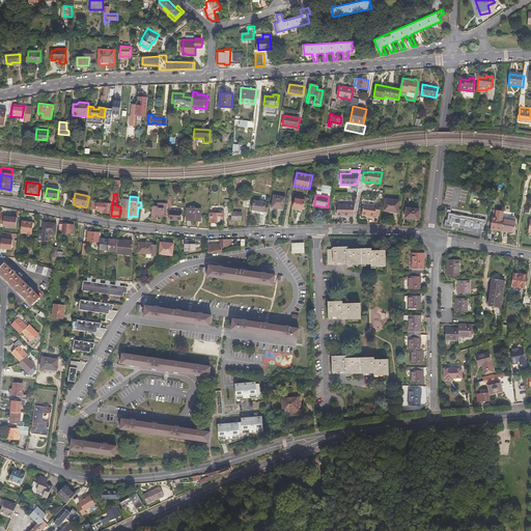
[(396,200),(383,197),(381,208),(394,212),(396,200)]
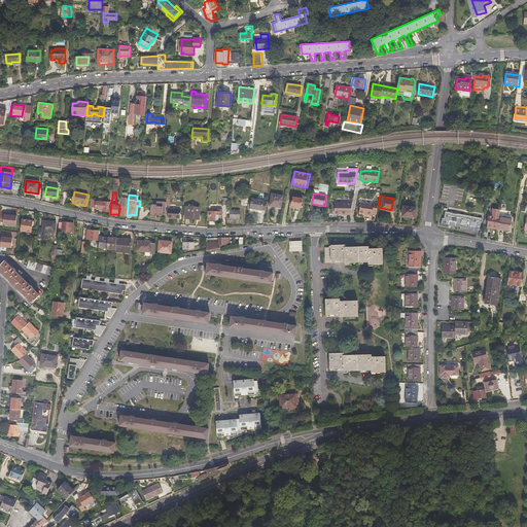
[(92,199),(91,208),(95,208),(95,209),(100,209),(102,209),(102,211),(110,212),(112,197),(109,197),(108,197),(108,201),(104,201),(103,202),(96,201),(96,200),(92,199)]
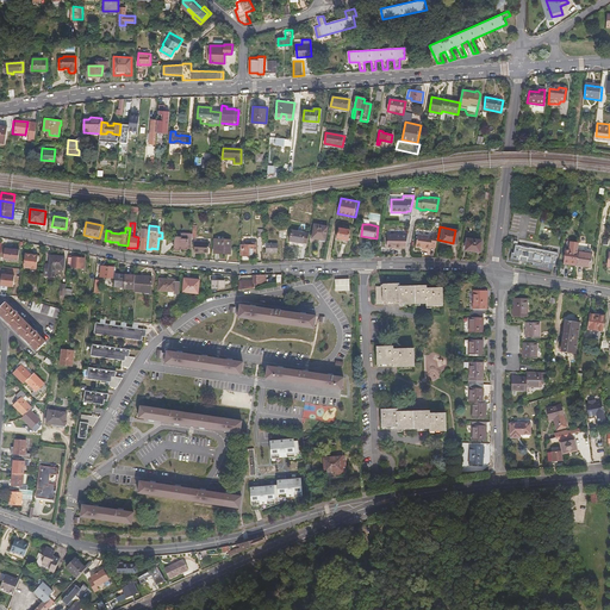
[(327,231),(313,229),(311,243),(324,246),(327,231)]
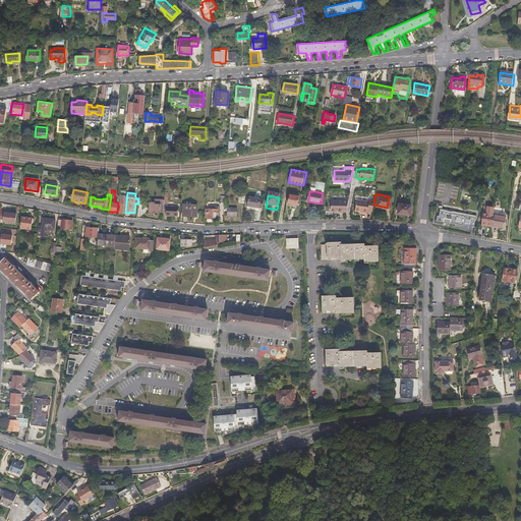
[(262,209),(263,200),(247,198),(246,207),(258,209),(258,208),(262,209)]
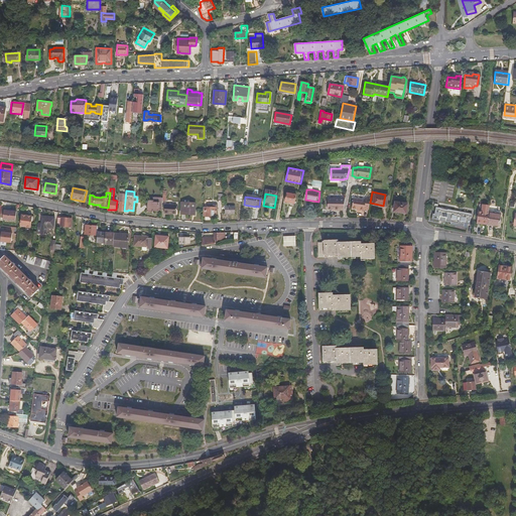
[(158,209),(161,210),(162,202),(162,199),(153,198),(153,201),(148,201),(147,213),(152,213),(152,211),(158,212),(158,209)]
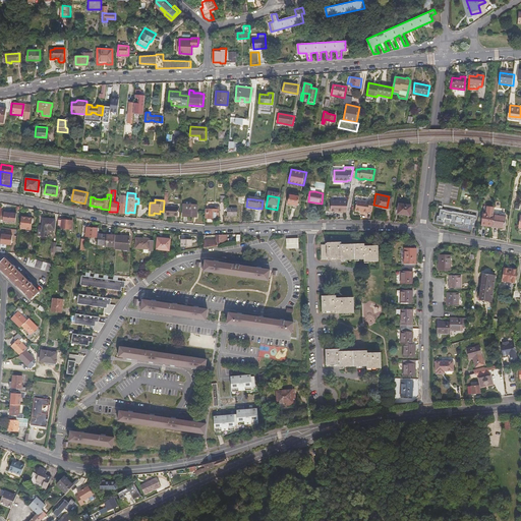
[(299,210),(300,201),(291,199),(289,209),(299,210)]
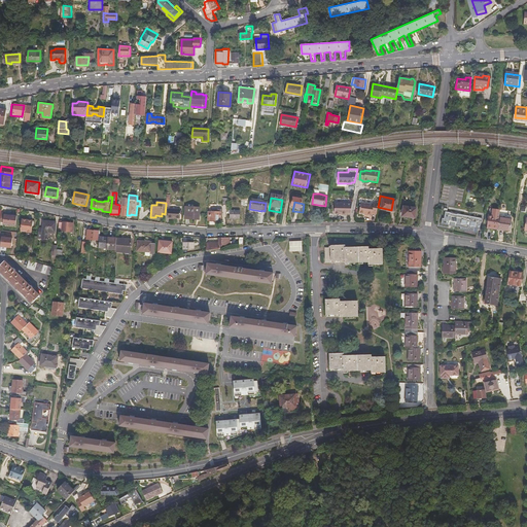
[(370,204),(357,203),(355,213),(367,214),(369,213),(373,214),(375,203),(371,202),(370,204)]
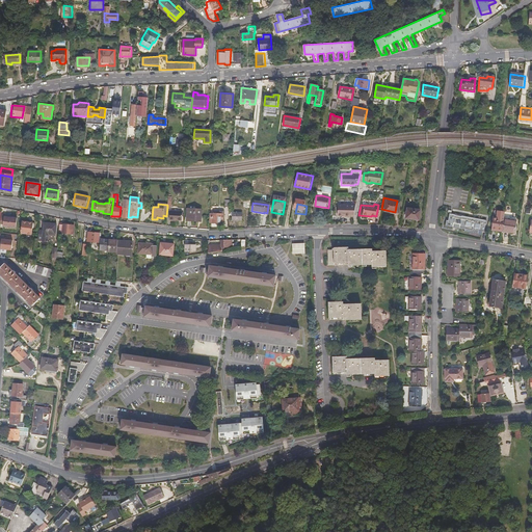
[(351,216),(353,205),(336,205),(336,216),(351,216)]
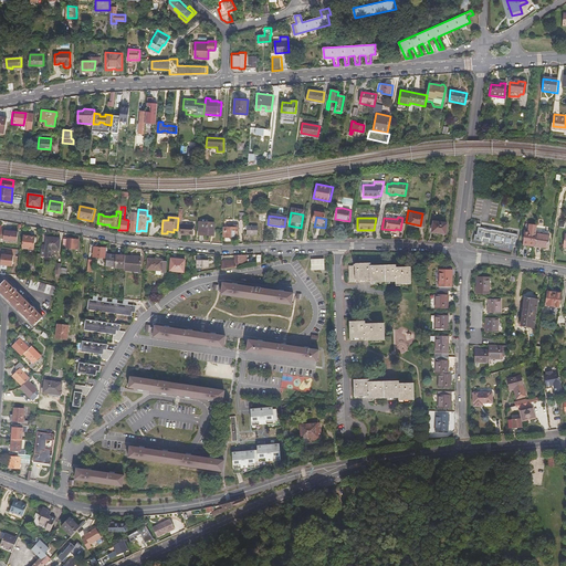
[(444,224),(431,221),(429,231),(442,234),(444,224)]
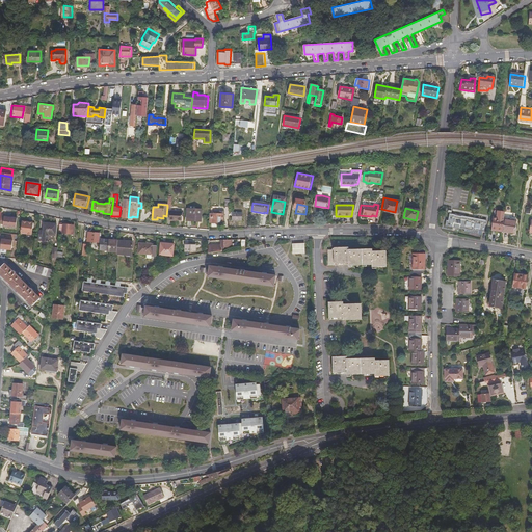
[(202,210),(188,209),(187,220),(201,221),(202,210)]
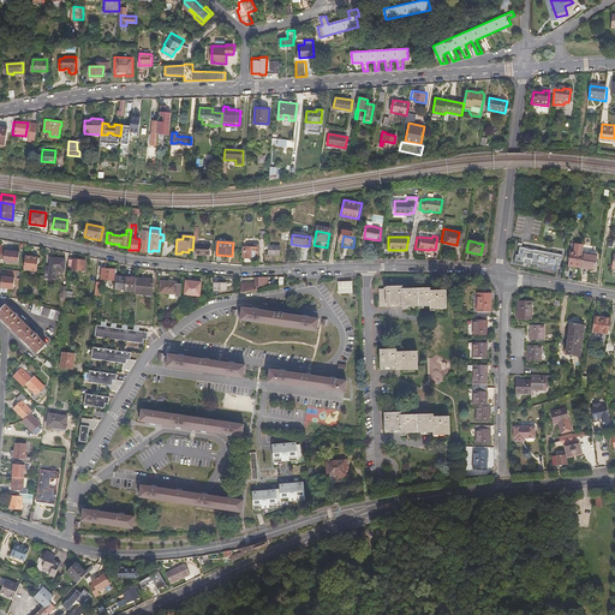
[(6,246),(3,245),(1,254),(4,254),(3,262),(18,263),(19,252),(6,251),(6,246)]
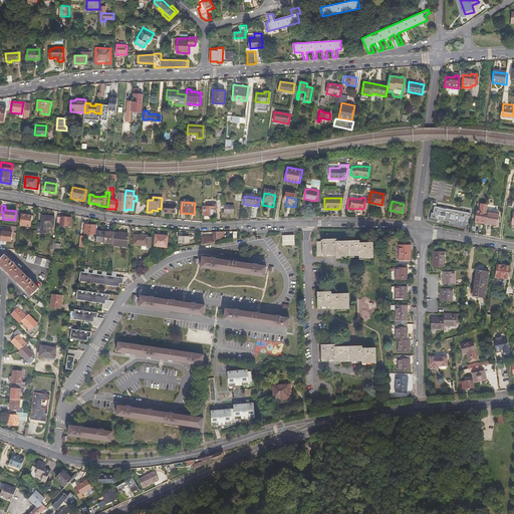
[(176,206),(165,205),(165,212),(176,213),(176,206)]
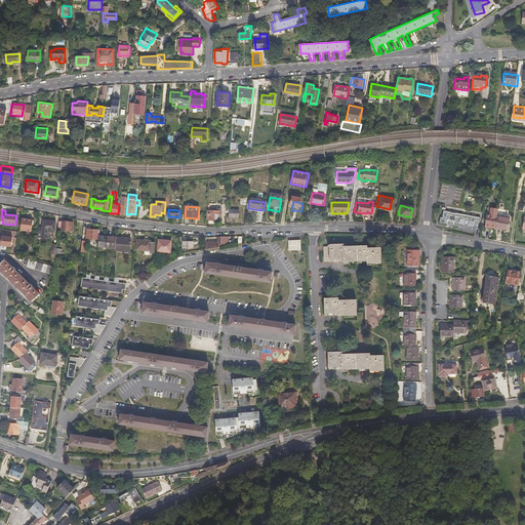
[(215,211),(207,211),(207,219),(220,219),(220,210),(215,209),(215,211)]
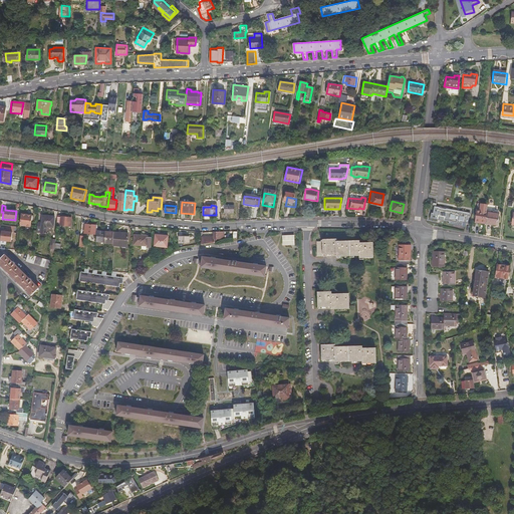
[(438,219),(438,215),(439,213),(445,214),(445,217),(444,220),(450,221),(449,224),(463,226),(463,222),(468,223),(470,213),(446,209),(440,208),(440,207),(434,206),(433,213),(431,213),(430,218),(438,219)]
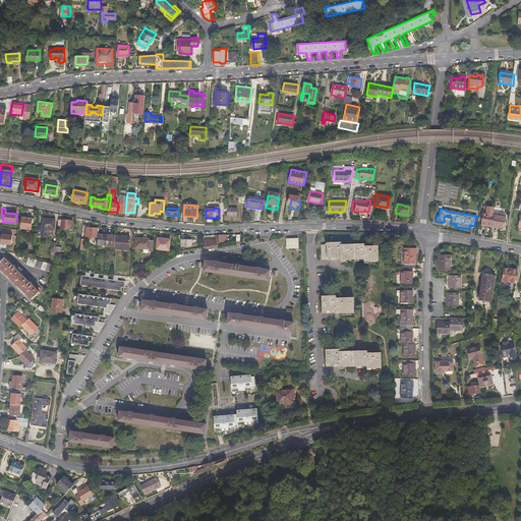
[(33,216),(22,215),(21,226),(32,227),(33,216)]
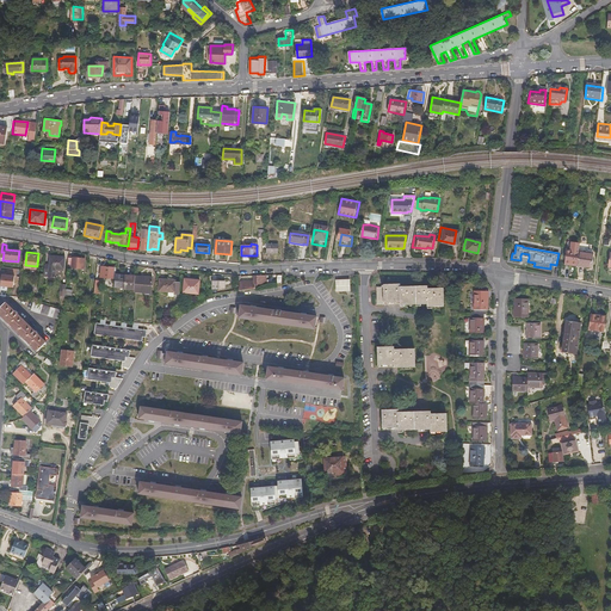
[(50,260),(44,260),(44,271),(48,272),(55,273),(56,270),(62,270),(63,264),(65,253),(50,252),(50,260)]
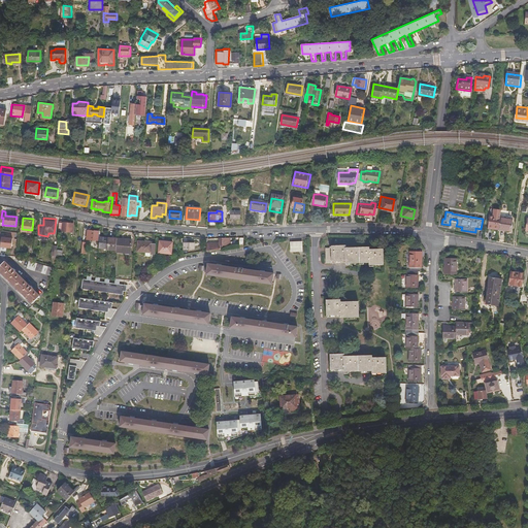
[(500,221),(500,220),(492,218),(489,218),(489,222),(488,230),(498,232),(500,221)]
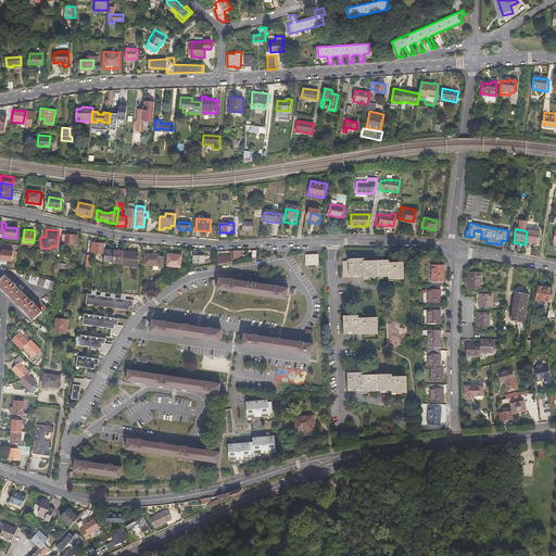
[(67,231),(62,231),(61,242),(67,243),(75,244),(77,237),(75,237),(75,236),(71,235),(72,232),(67,231)]
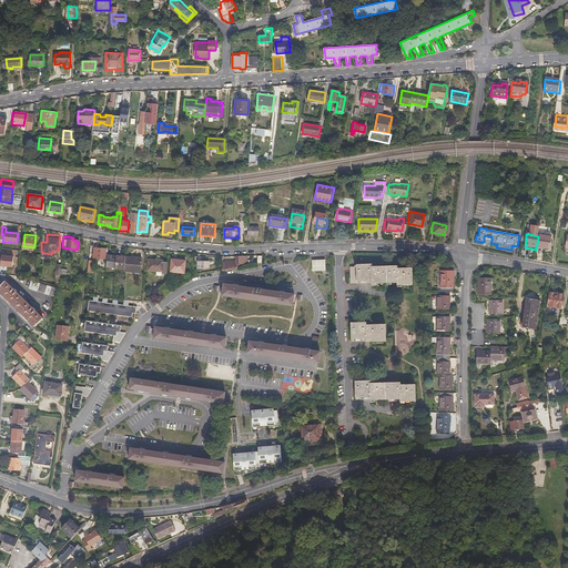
[(551,240),(538,237),(536,250),(549,252),(551,240)]
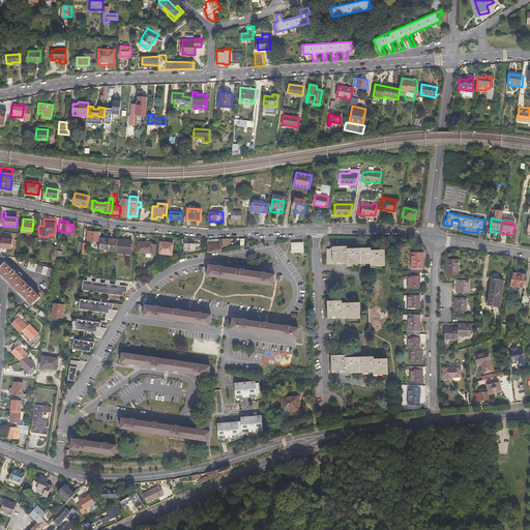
[(98,232),(88,231),(87,239),(89,239),(89,241),(97,242),(98,232)]
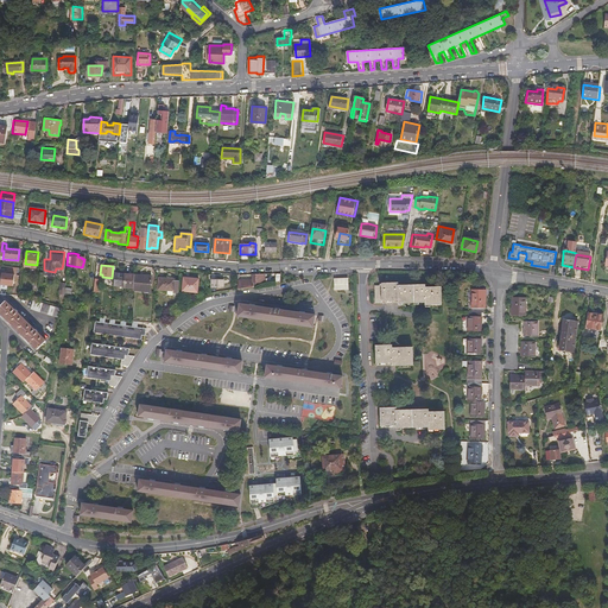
[(4,268),(0,268),(0,276),(0,277),(0,282),(0,287),(6,289),(7,285),(12,285),(13,274),(2,273),(4,268)]
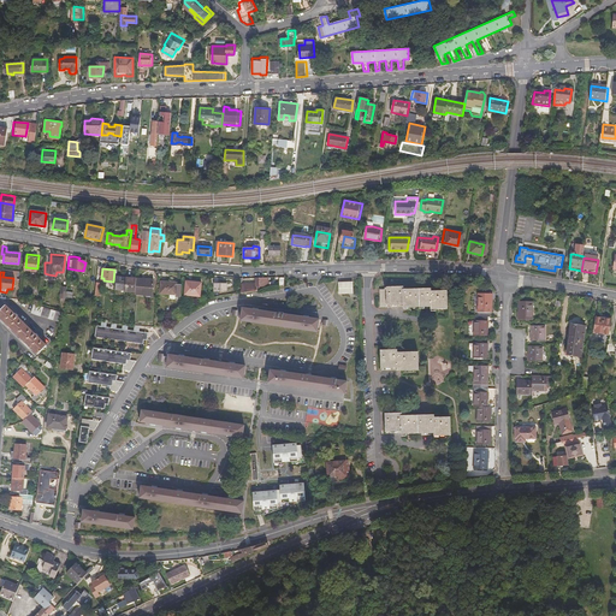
[(242,283),(241,292),(243,292),(260,289),(260,286),(270,286),(270,276),(262,277),(256,277),(256,283),(242,283)]
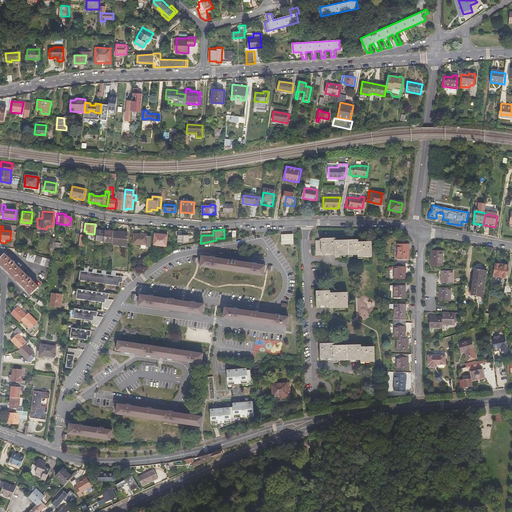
[(104,241),(104,231),(97,230),(95,240),(104,241)]
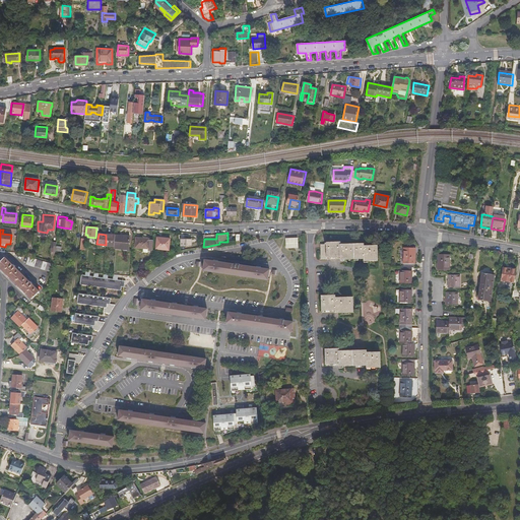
[(114,246),(115,236),(106,235),(106,245),(114,246)]
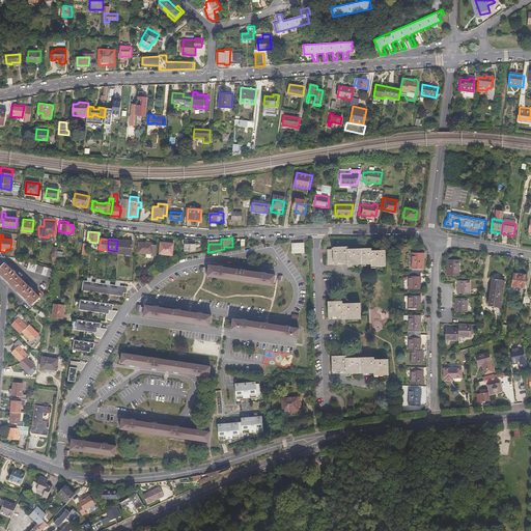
[(132,242),(117,241),(116,251),(131,252),(132,242)]
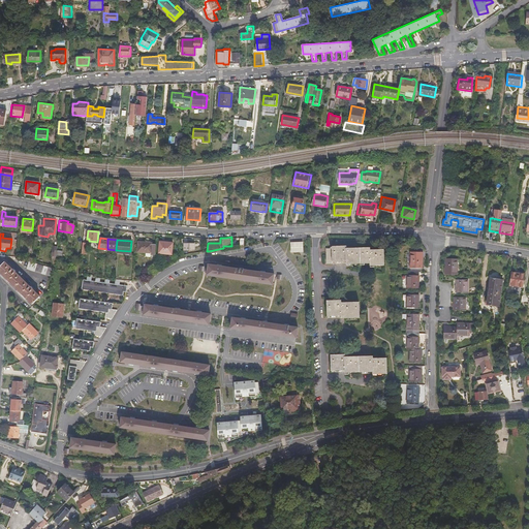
[(155,253),(156,243),(151,242),(151,241),(138,240),(137,249),(146,250),(146,253),(147,254),(150,254),(150,253),(155,253)]
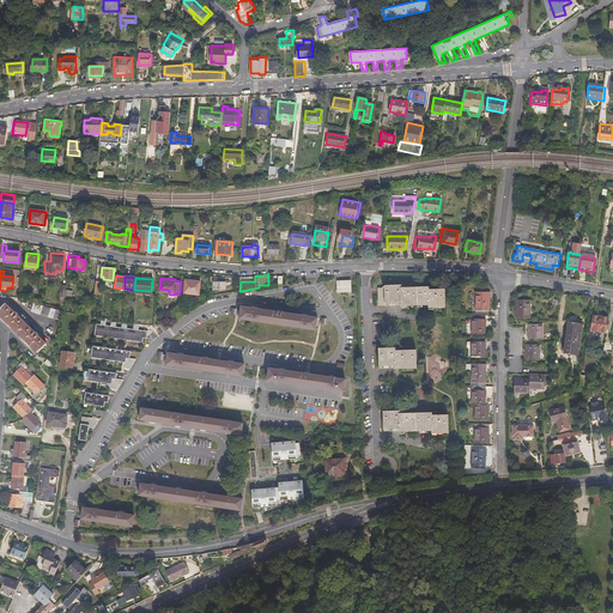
[(339,280),(337,280),(337,292),(351,292),(351,279),(339,280)]
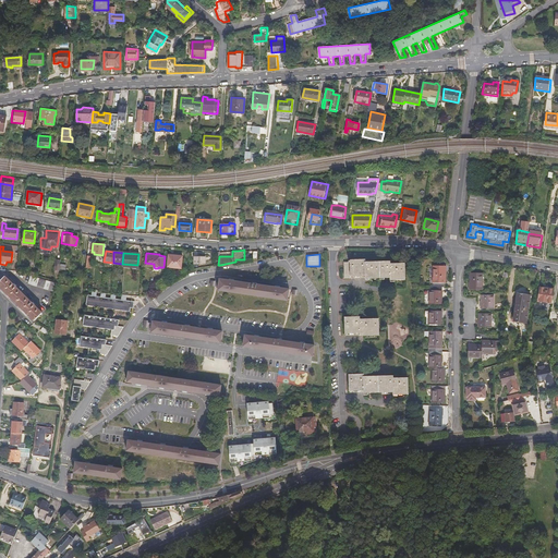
[(181,256),(168,255),(167,266),(180,267),(181,256)]
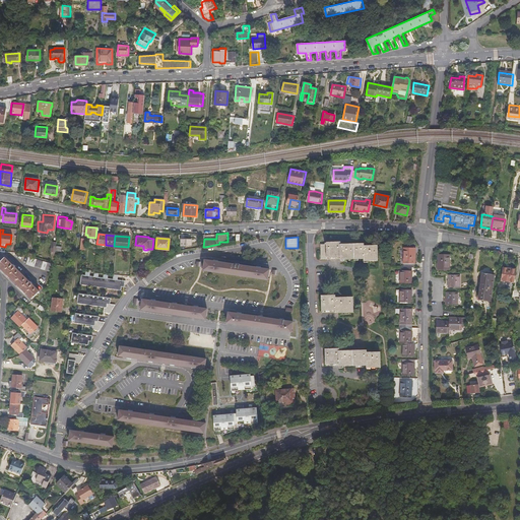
[(325,243),(321,243),(322,258),(340,257),(340,259),(364,259),(378,259),(378,244),(364,244),(364,242),(341,242),(340,240),(327,240),(327,241),(325,241),(325,243)]
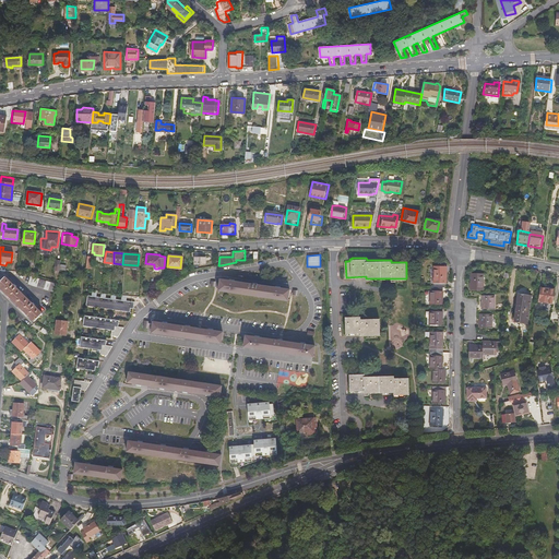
[(448,268),(436,268),(436,288),(432,287),(431,305),(444,306),(444,288),(448,288),(448,268)]
